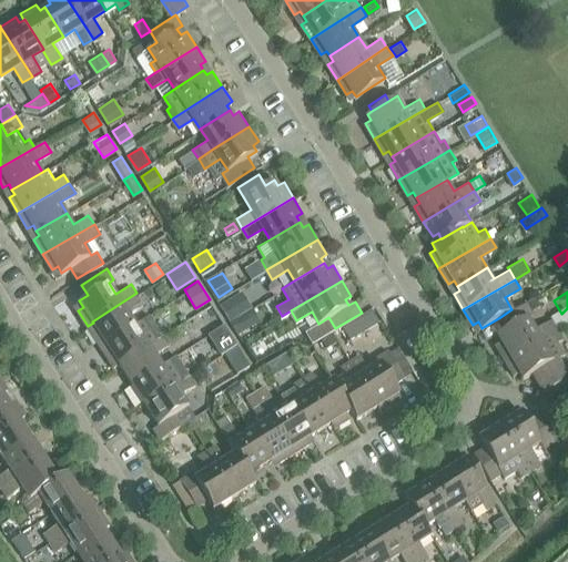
[(100,333),(94,336),(100,346),(135,323),(128,313),(143,303),(137,293),(92,322),(93,323),(100,333)]
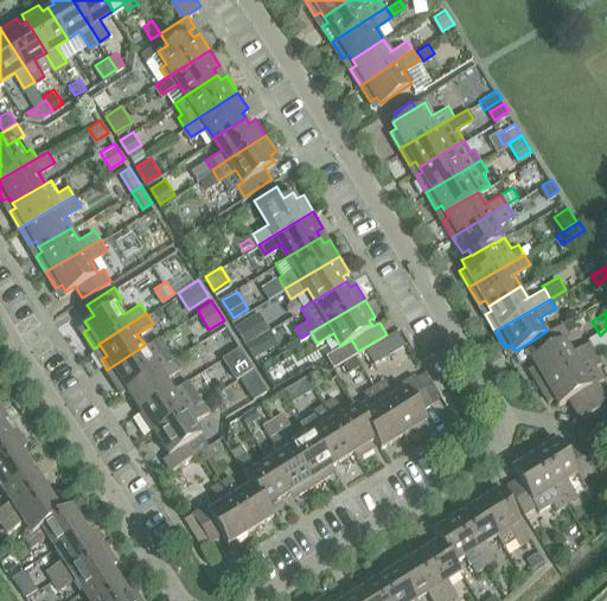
[(251,313),(234,324),(244,341),(262,331),(251,313)]
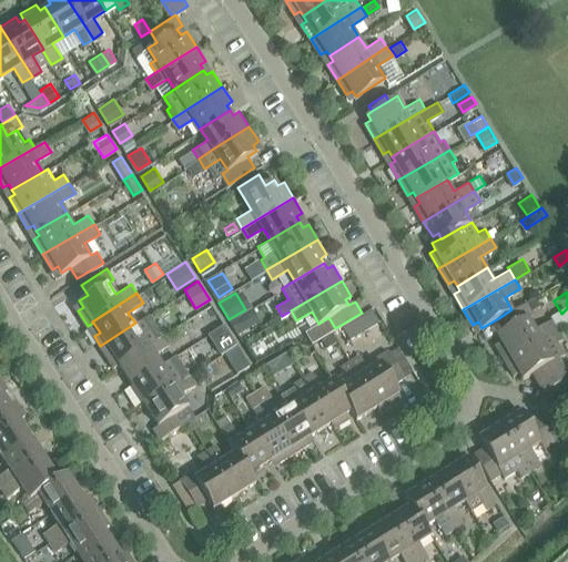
[(537,295),(526,300),(531,308),(541,303),(537,295)]
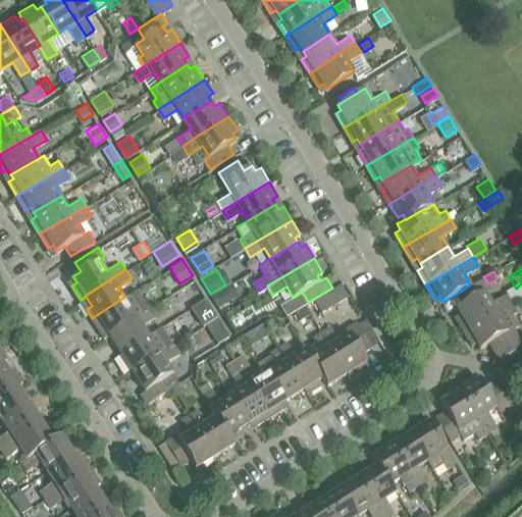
[(464,329),(512,301),(507,292),(491,301),(485,291),(490,288),(488,283),(483,276),(470,285),(460,292),(466,302),(457,307),(461,312),(456,315),(464,329)]
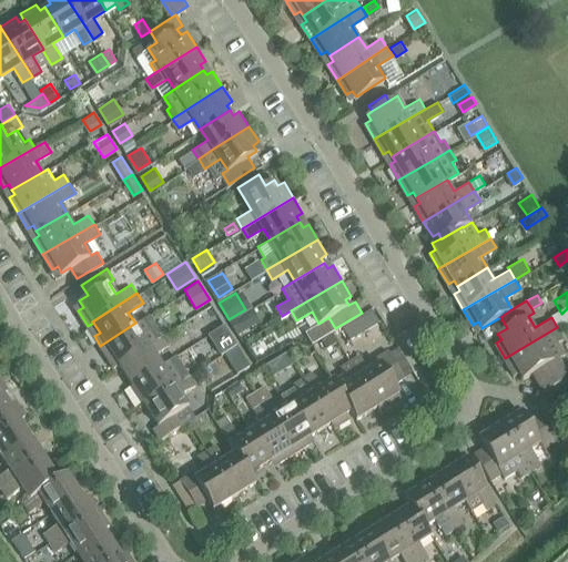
[(193,350),(226,325),(217,313),(183,338),(193,350)]
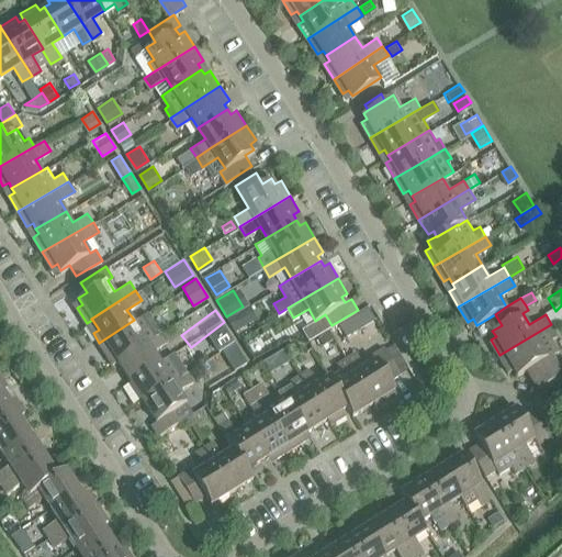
[(236,312),(227,318),(235,329),(244,324),(236,312)]
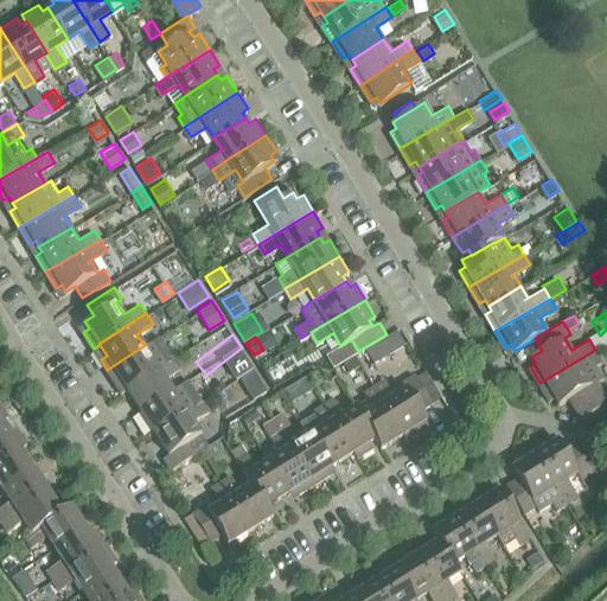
[(383,337),(366,347),(374,359),(390,349),(383,337)]
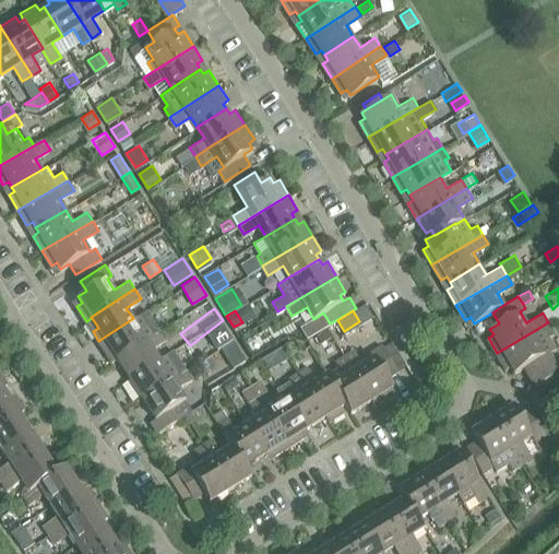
[(117,357),(161,329),(154,319),(151,321),(144,311),(133,318),(98,341),(111,361),(117,357)]
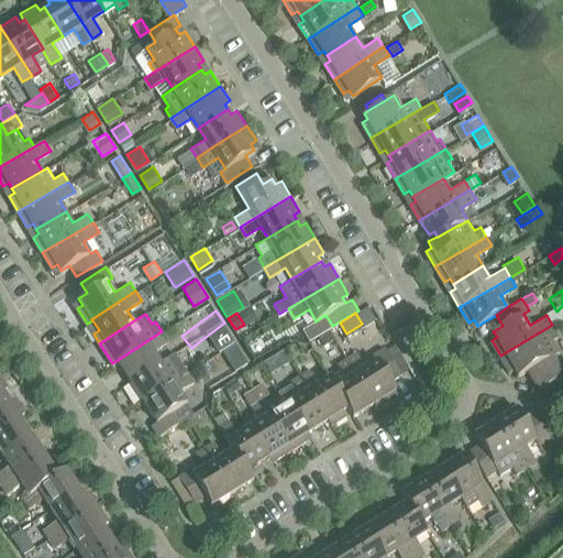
[(528,369),(538,386),(562,371),(562,368),(553,352),(560,349),(552,338),(559,335),(552,325),(500,356),(509,371),(515,368),(519,374),(528,369)]
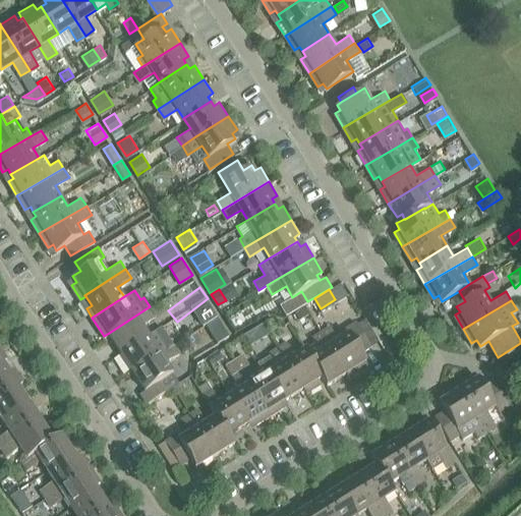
[(305,302),(295,308),(299,317),(310,310),(305,302)]
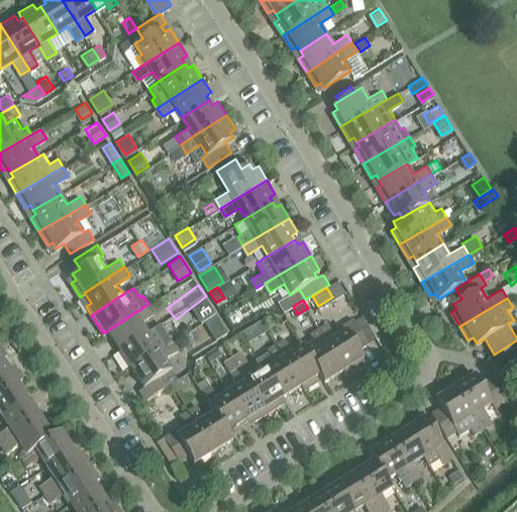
[(209,302),(196,310),(202,321),(216,312),(209,302)]
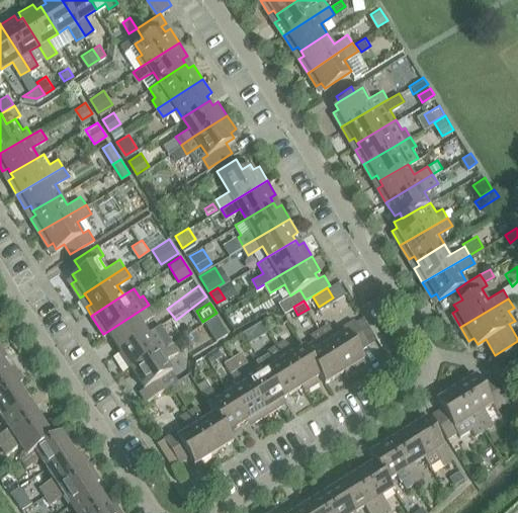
[(154,313),(149,305),(108,331),(120,349),(147,331),(141,322),(154,313)]
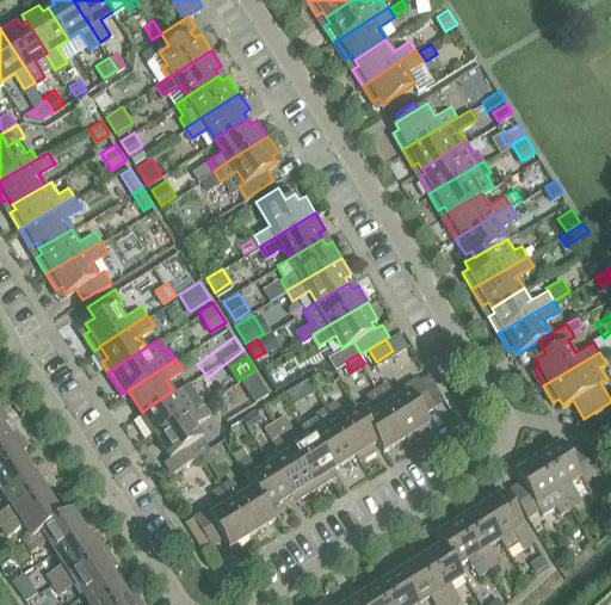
[(429,371),(419,377),(434,402),(444,396),(429,371)]
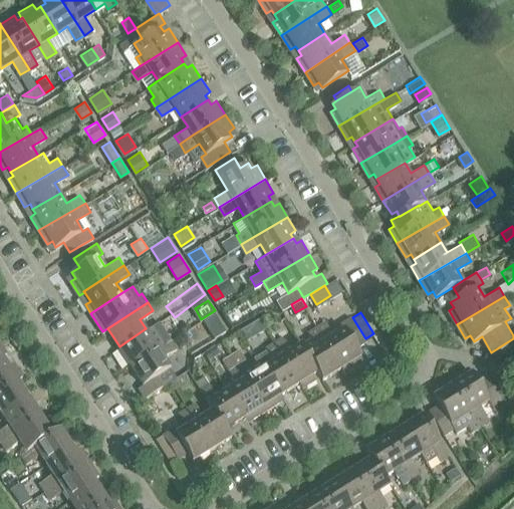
[(316,325),(342,365),(341,365),(344,370),(359,362),(355,357),(361,353),(356,345),(365,339),(365,338),(352,317),(351,315),(330,328),(325,319),(316,325)]
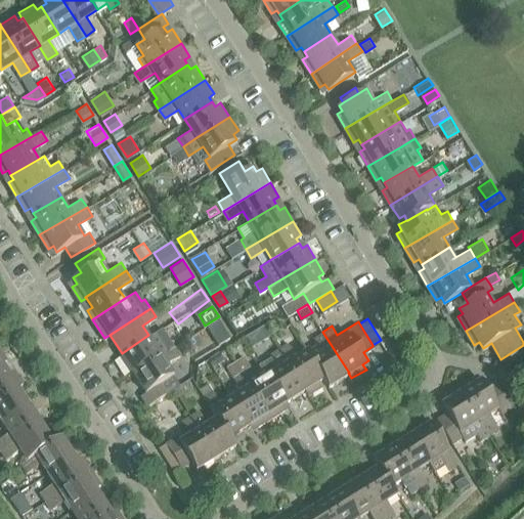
[(264,323),(258,327),(264,337),(270,334),(264,323)]
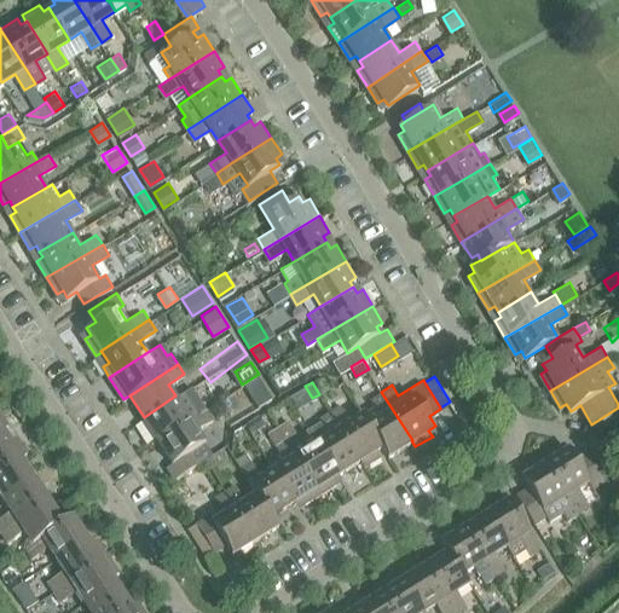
[(370,421),(369,422),(383,445),(382,445),(388,455),(411,440),(412,440),(381,392),(371,398),(375,405),(364,411),(370,421)]
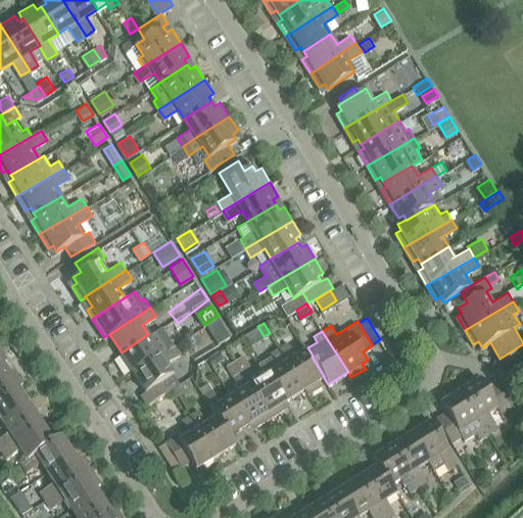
[(134,371),(165,349),(165,350),(175,344),(169,335),(155,344),(148,334),(122,352),(134,371)]
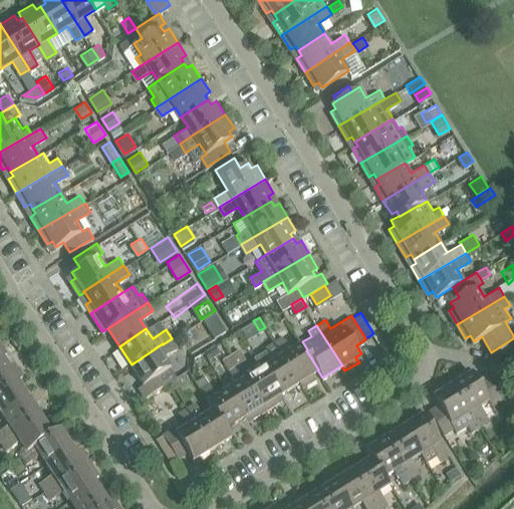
[(274,340),(303,386),(316,377),(313,372),(317,369),(318,369),(306,350),(307,349),(302,341),(291,348),(283,334),(274,340)]
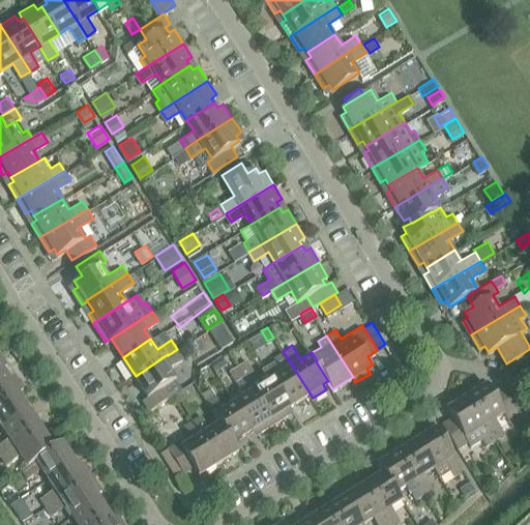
[(168,367),(173,363),(182,357),(177,349),(168,355),(168,354),(136,376),(148,395),(143,399),(149,409),(173,394),(167,383),(175,378),(168,367)]
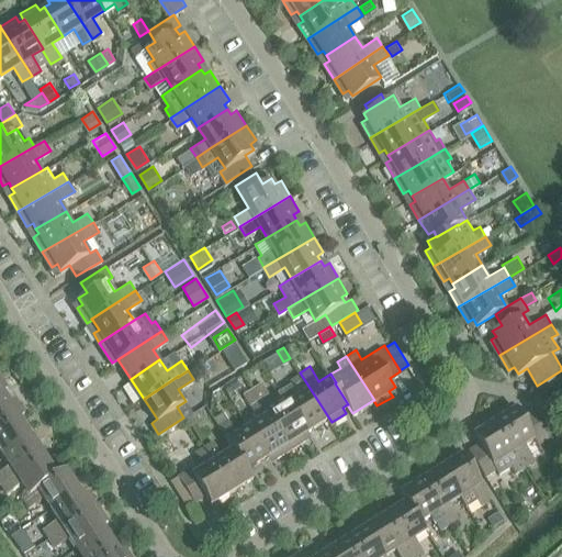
[(300,393),(289,400),(307,430),(327,416),(330,423),(332,422),(300,372),(291,378),(300,393)]
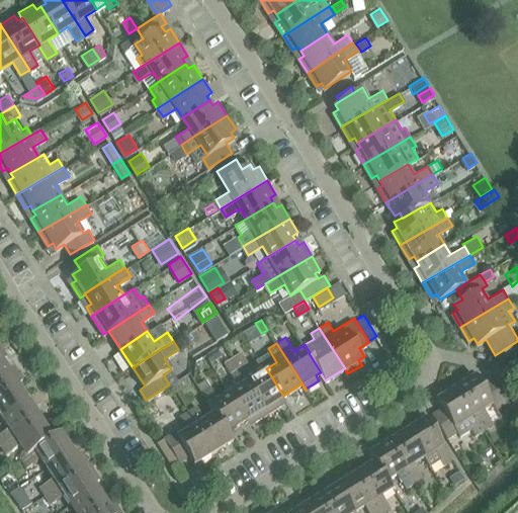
[(218,346),(206,352),(211,360),(222,354),(218,346)]
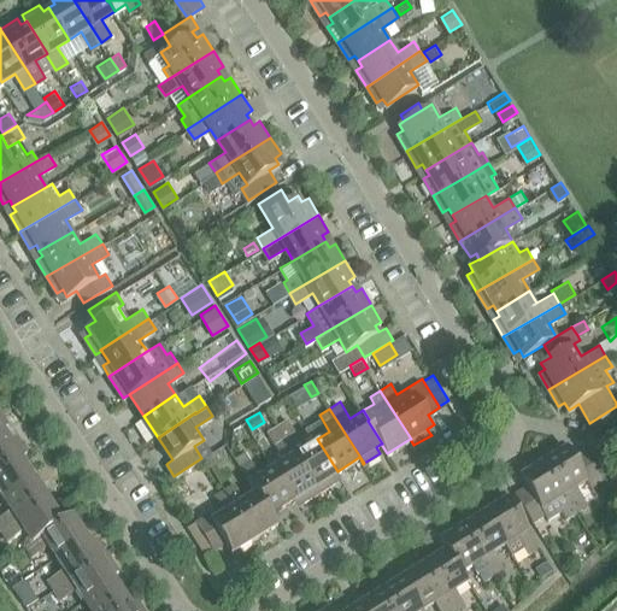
[(286,436),(319,491),(336,481),(331,474),(338,471),(317,439),(310,427),(298,434),(295,429),(286,436)]
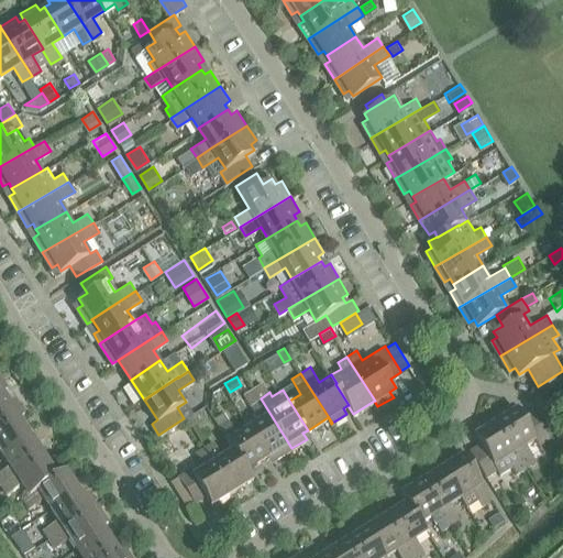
[(0,425),(19,414),(24,411),(14,395),(9,398),(6,394),(0,396),(0,425)]
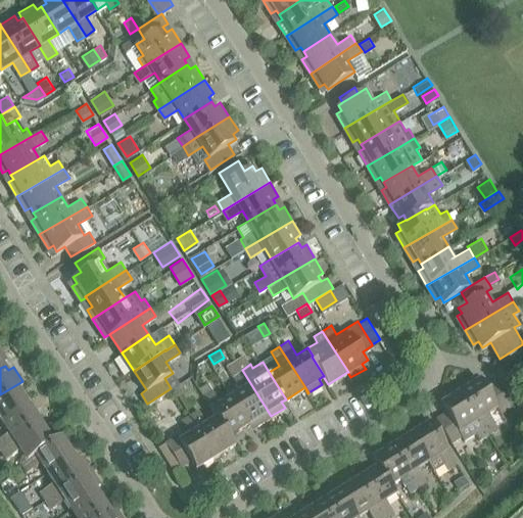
[(248,422),(253,420),(256,425),(271,416),(242,370),(233,375),(242,388),(232,394),(248,422)]
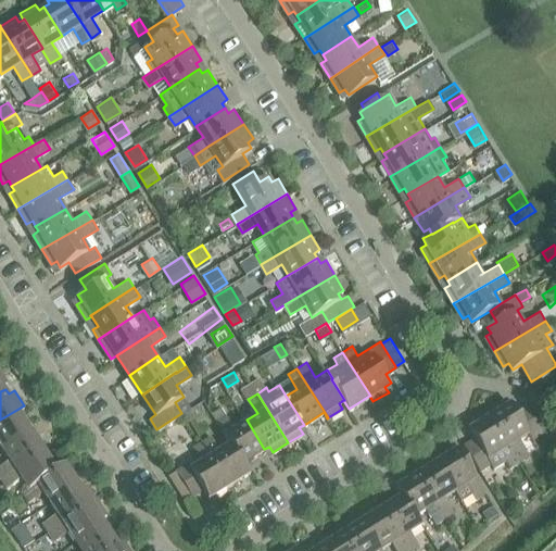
[(487,409),(490,414),(512,449),(519,460),(530,453),(529,451),(538,445),(532,436),(543,429),(528,403),(517,410),(512,401),(505,405),(502,400),(487,409)]
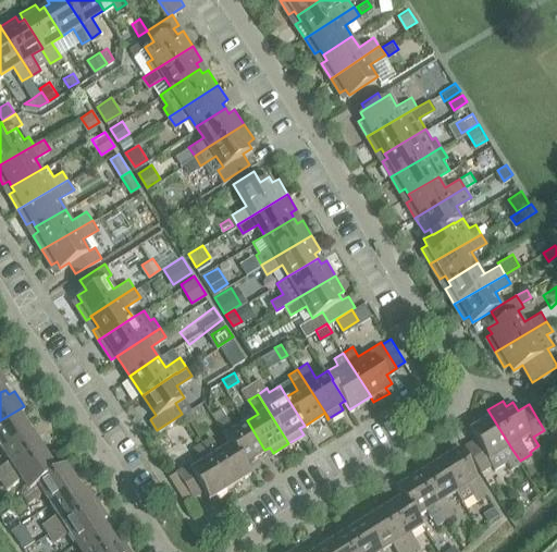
[(196,405),(185,413),(189,419),(200,412),(196,405)]
